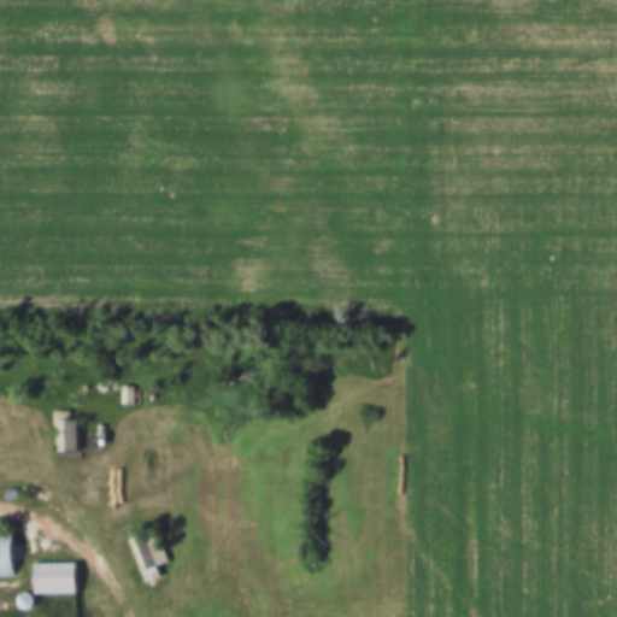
[(133,388),(122,388),(122,405),(133,405),(133,388)]
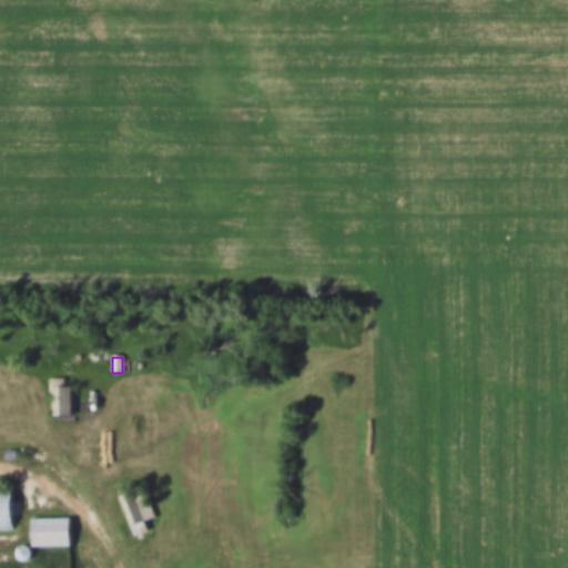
[(71,417),(71,387),(64,387),(64,379),(51,379),(51,417),(71,417)]
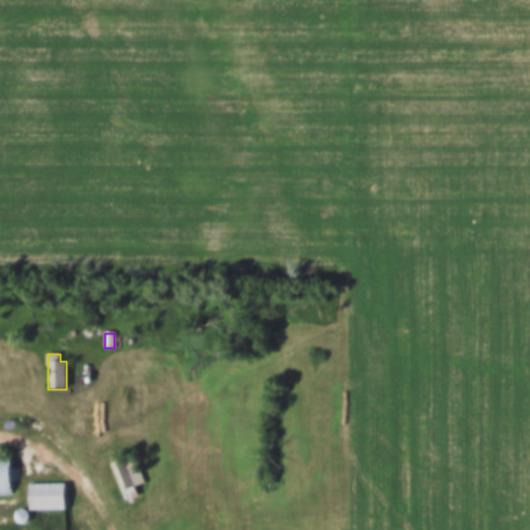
[(0,497),(10,497),(10,457),(0,457),(0,497)]
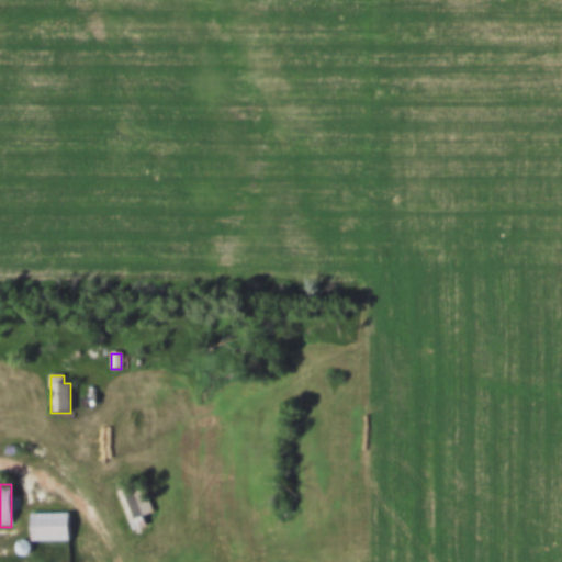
[(132,532),(145,527),(141,517),(152,513),(141,484),(116,494),(132,532)]
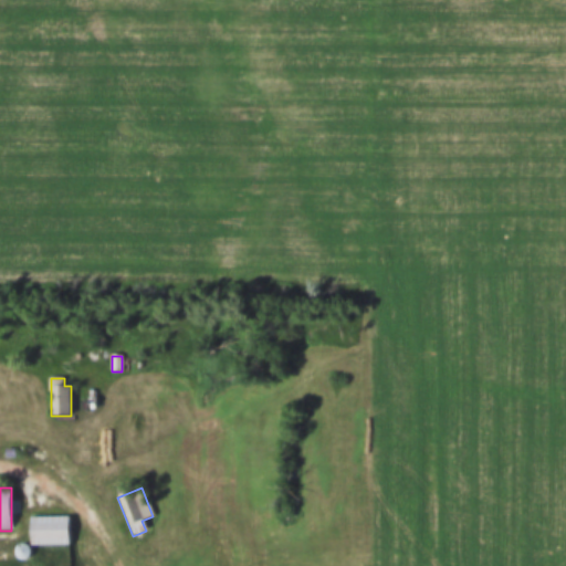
[(30,519),(30,546),(69,546),(69,519),(30,519)]
